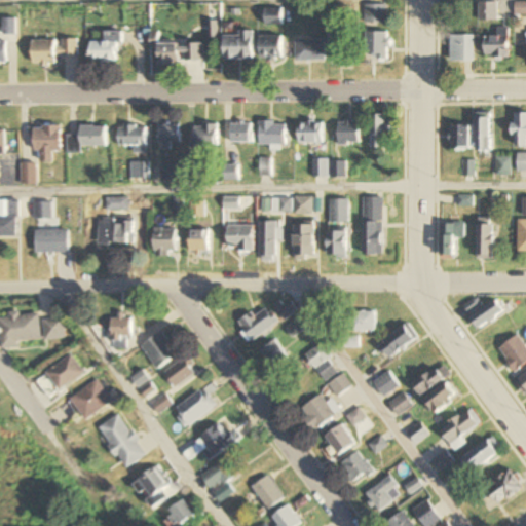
[(525,2),(515,3),(516,15),(525,14),(525,2)]
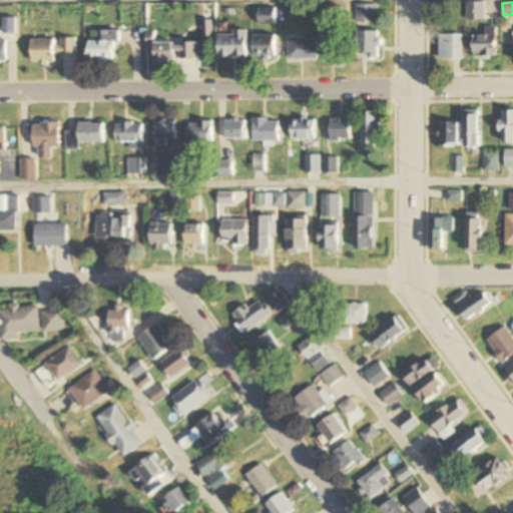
[(467,3),(467,21),(485,21),(485,3),(467,3)]
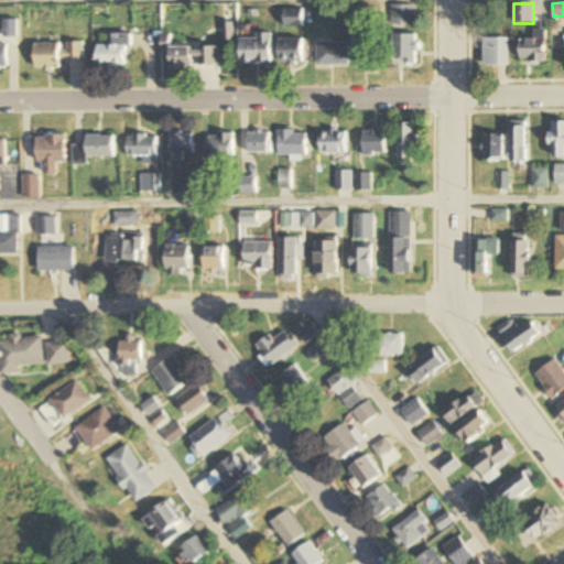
[(392,25),(415,25),(415,6),(392,6),(392,25)]
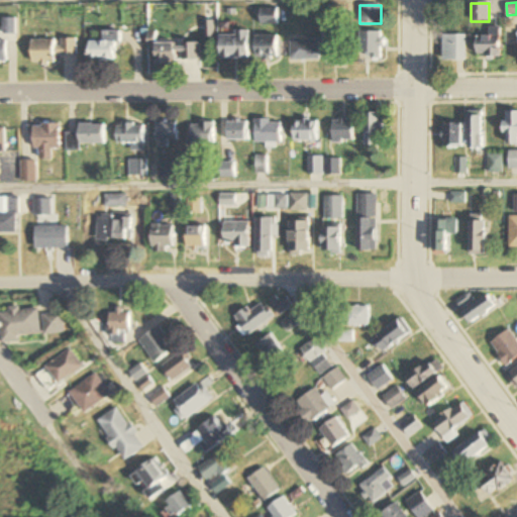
[(277,25),(277,9),(261,9),(261,25),(277,25)]
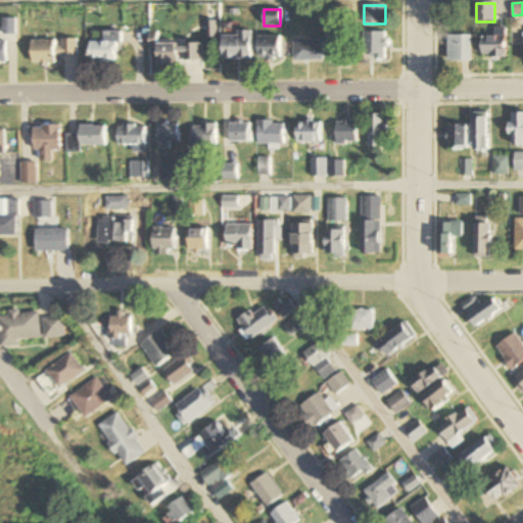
[(482,58),(507,58),(507,29),(493,29),(493,36),(482,36),(482,58)]
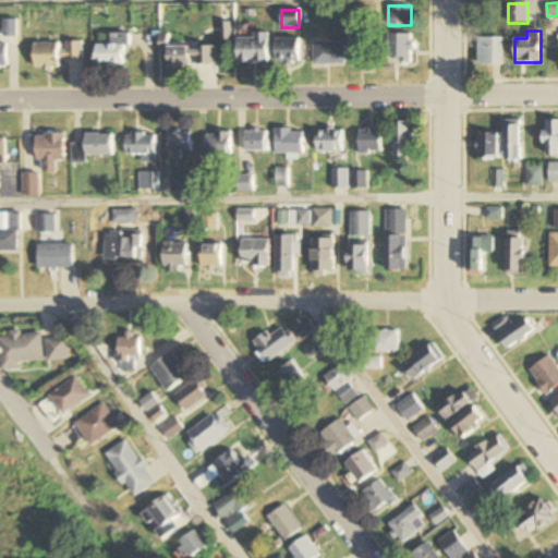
[(112,46),(97,46),(97,67),(130,67),(130,35),(112,35),(112,46)]
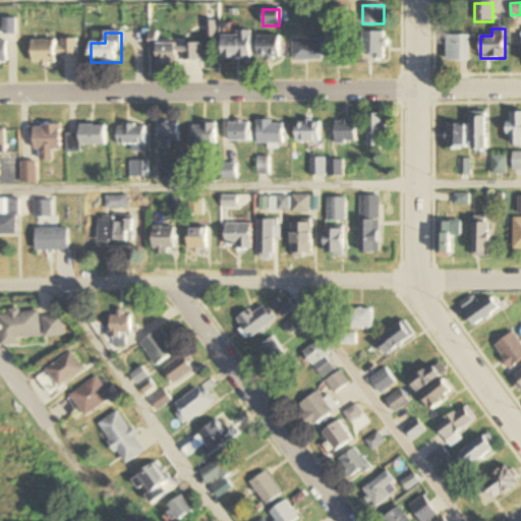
[(351,65),(351,33),(327,33),(327,65),(351,65)]
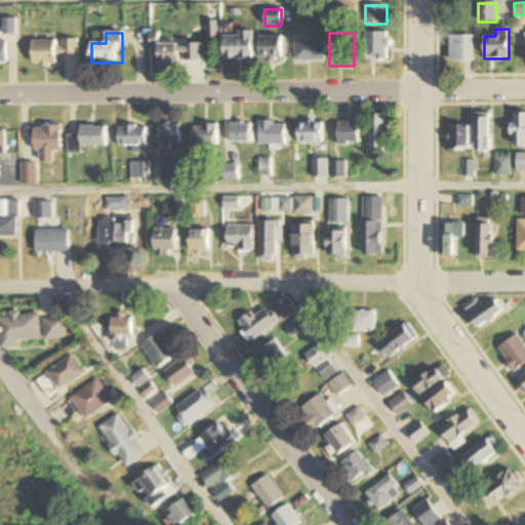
[(388,33),(365,33),(365,61),(388,61),(388,33)]
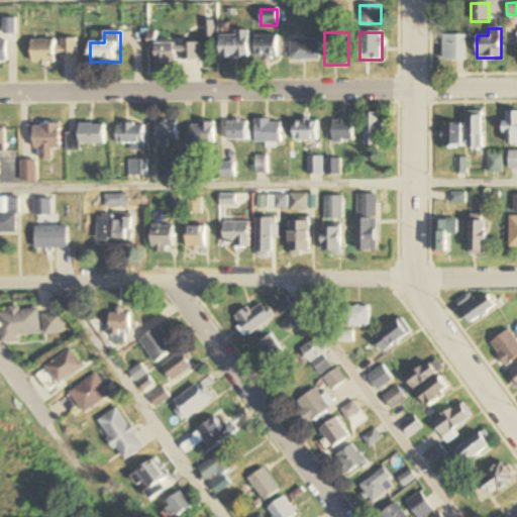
[(249,33),(221,33),(221,60),(249,60),(249,33)]
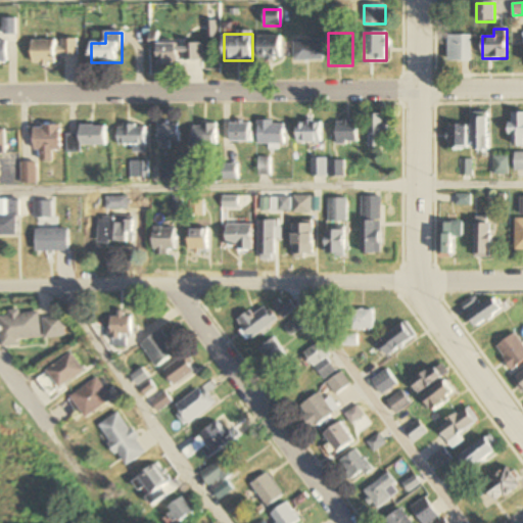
[(447,62),(471,62),(471,36),(447,36),(447,62)]
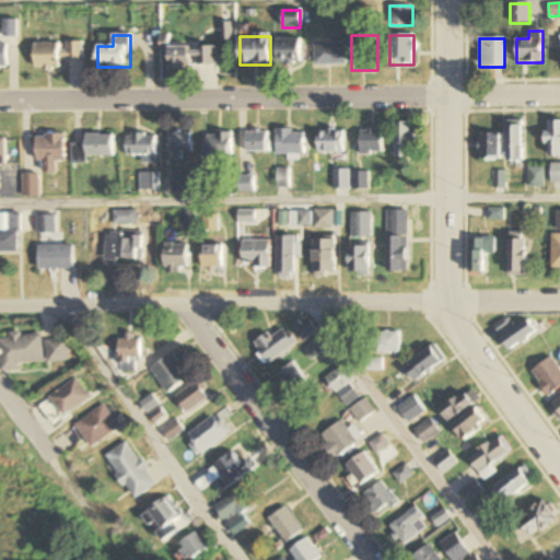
[(301,39),(278,39),(278,62),(301,62),(301,39)]
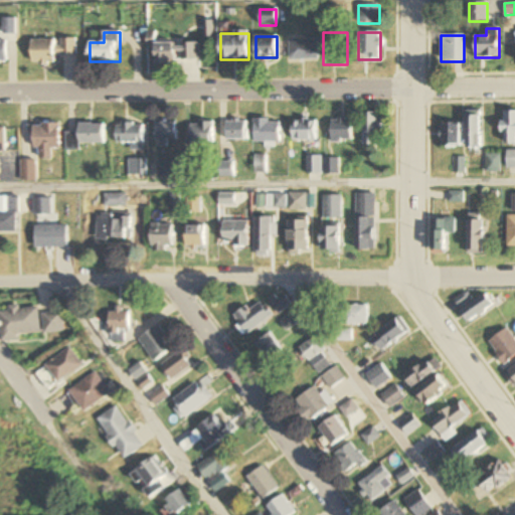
[(319,39),(290,39),(290,60),(319,60),(319,39)]
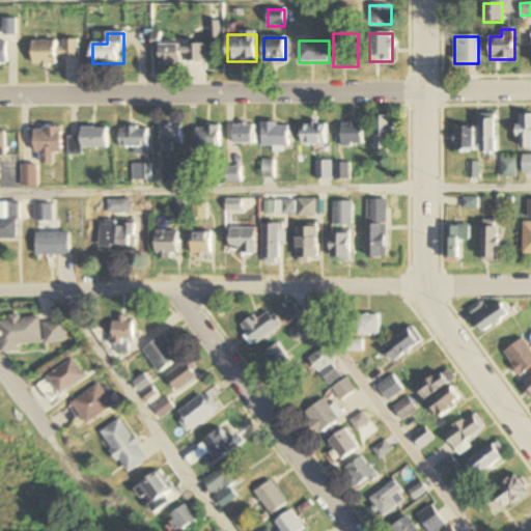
[(33,42),(33,66),(57,66),(57,58),(79,58),(79,42),(33,42)]
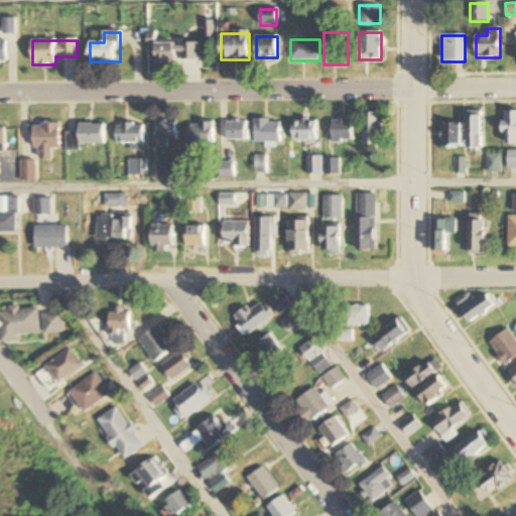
[(154,67),(175,67),(175,44),(154,44),(154,67)]
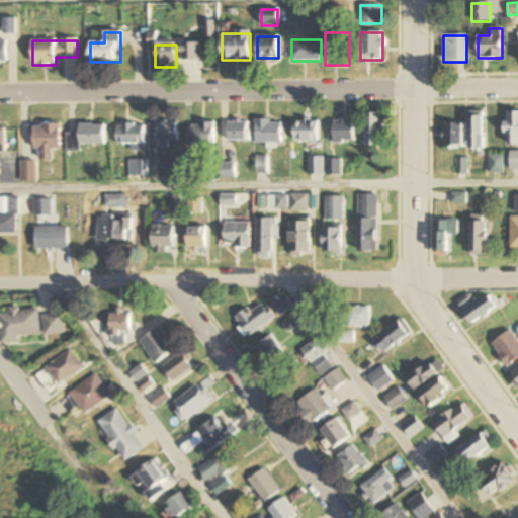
[(469,149),(485,149),(485,111),(469,111),(469,149)]
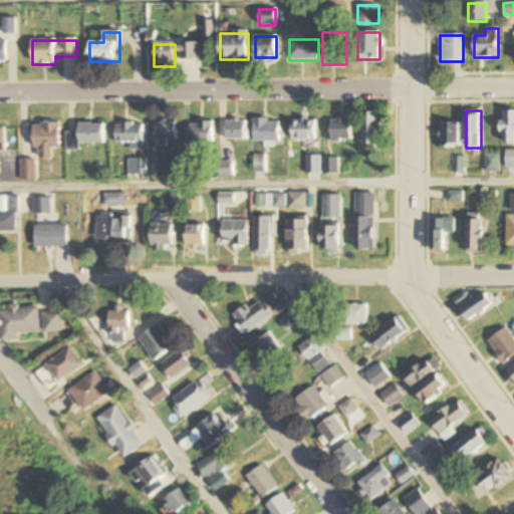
[(503,144),(513,144),(513,111),(503,111),(503,144)]
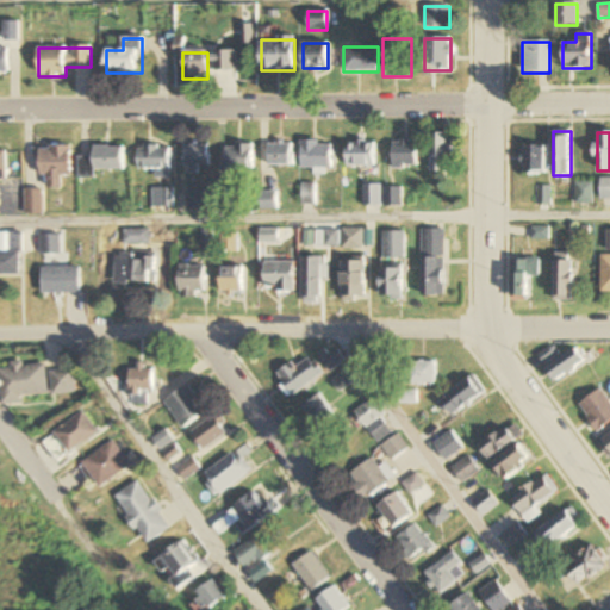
[(454,134),(433,134),(433,174),(454,174),(454,134)]
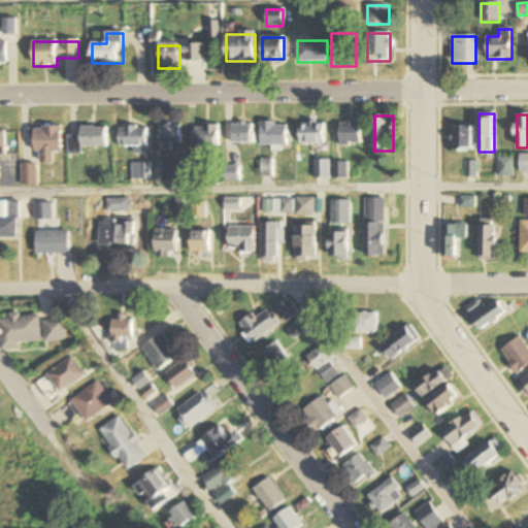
[(288,146),(288,123),(262,123),(262,146),(288,146)]
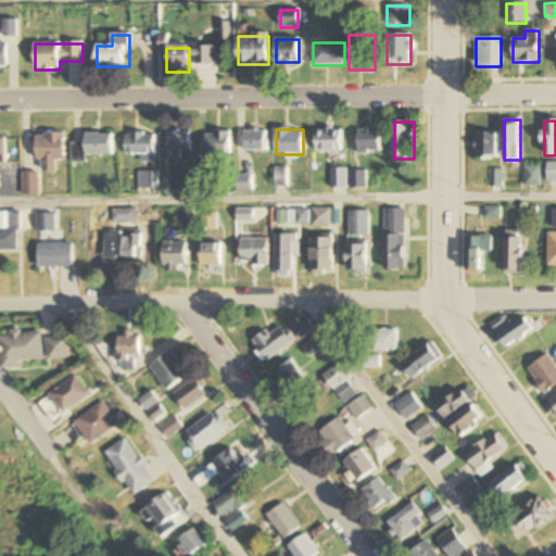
[(317,129),(317,153),(342,153),(342,129),(317,129)]
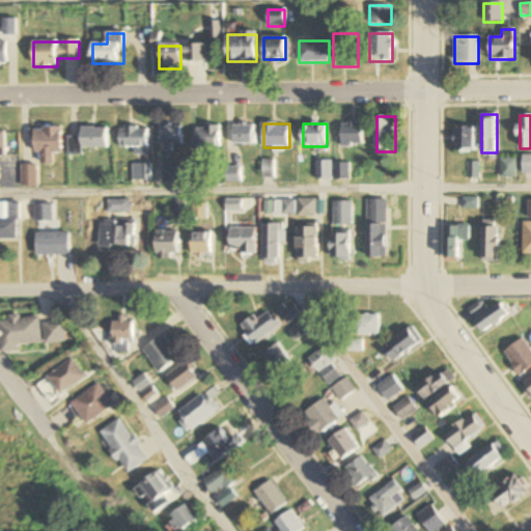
[(363,123),(342,123),(342,147),(364,146),(363,123)]
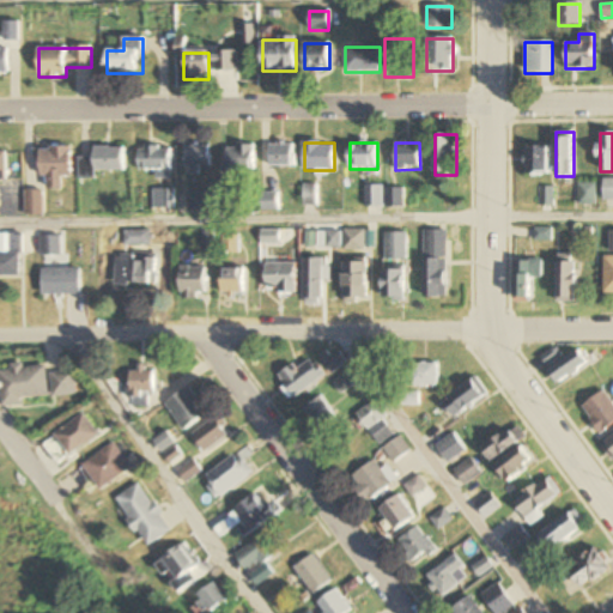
[(212,171),(212,145),(187,145),(187,171),(212,171)]
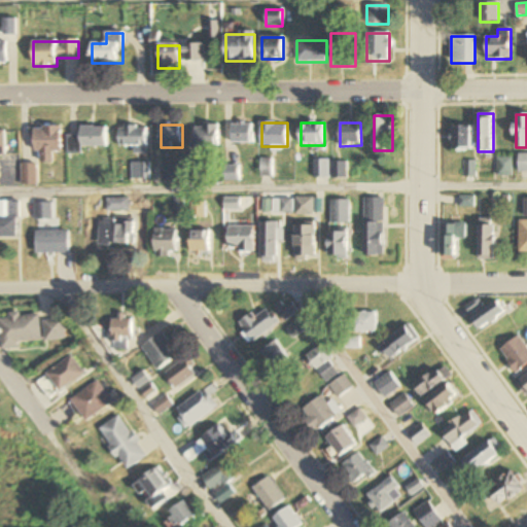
[(219,125),(194,125),(194,149),(219,149),(219,125)]
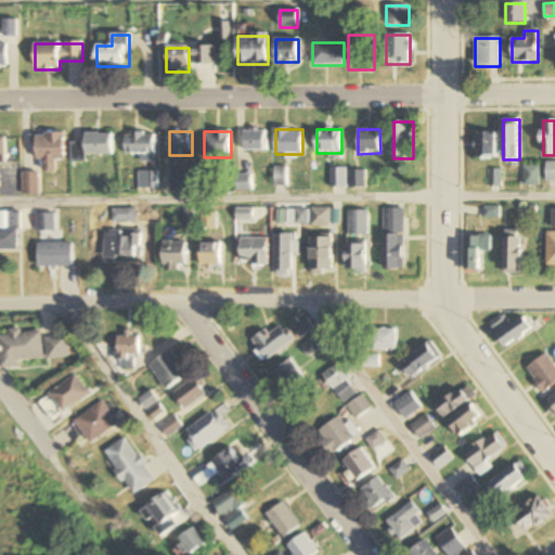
[(267,131),(244,131),(244,153),(267,153),(267,131)]
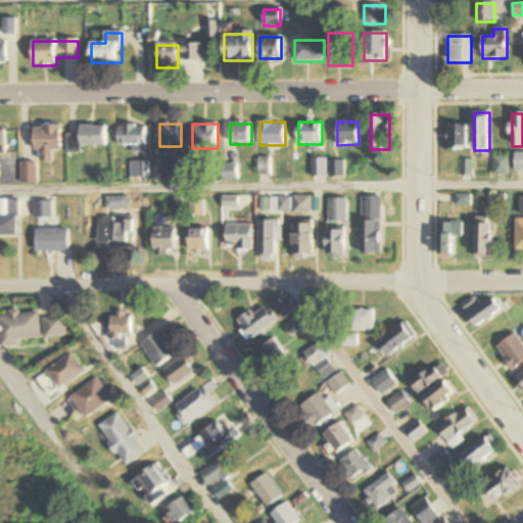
[(120,126),(120,145),(134,145),(134,152),(146,152),(146,126),(120,126)]
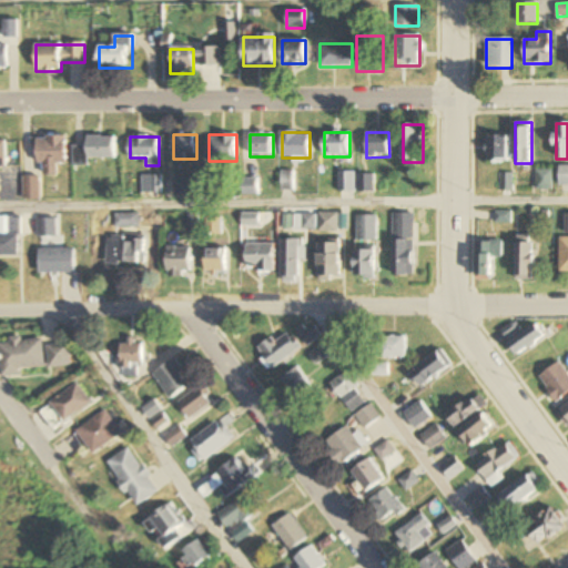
[(509,137),(487,137),(487,162),(509,162),(509,137)]
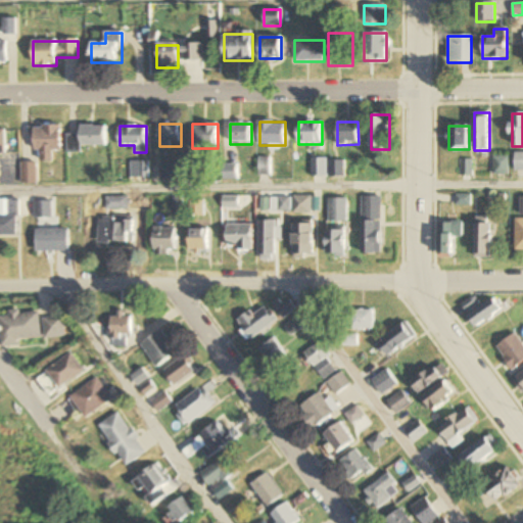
[(53,151),(61,151),(61,127),(36,127),(36,160),(53,160),(53,151)]
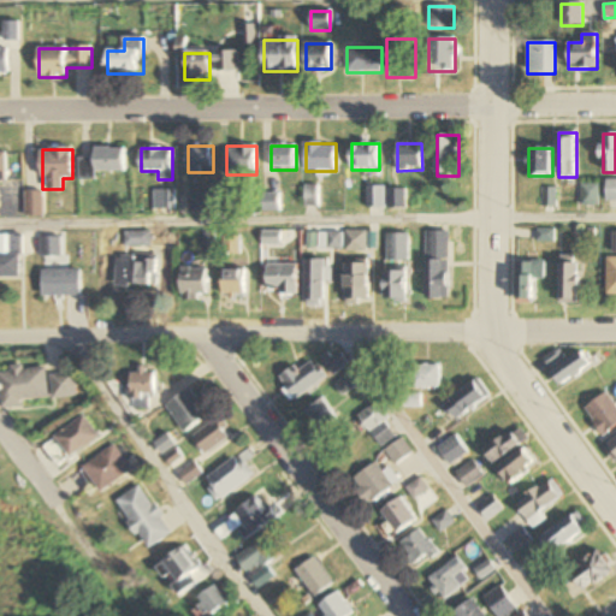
[(125,172),(125,149),(95,149),(95,159),(82,159),(82,178),(94,178),(94,172),(125,172)]
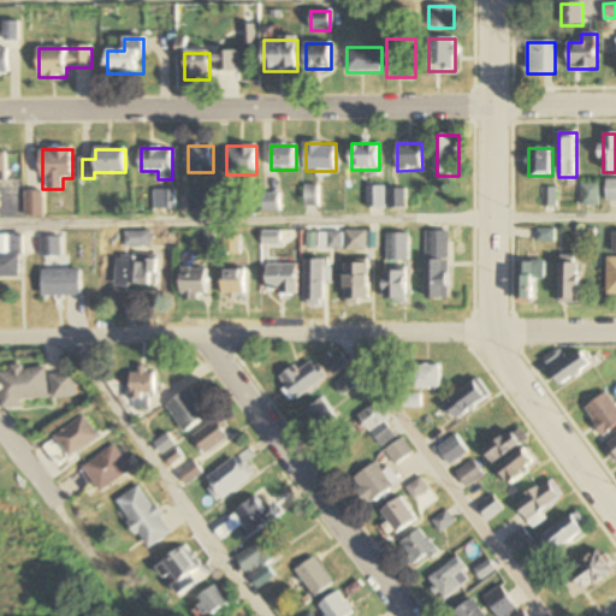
[(600,185),(582,185),(582,206),(600,206),(600,185)]
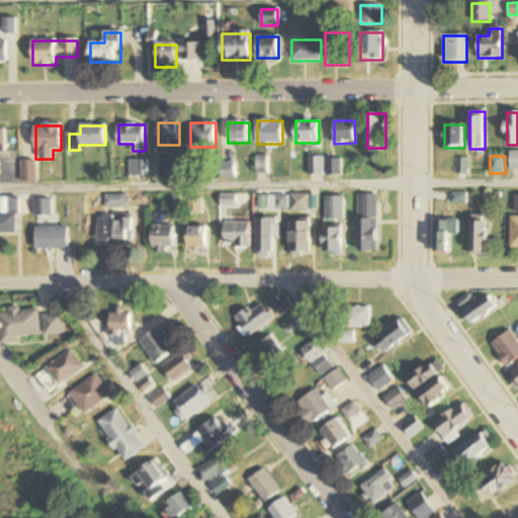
[(323,158),(310,158),(310,175),(323,175),(323,158)]
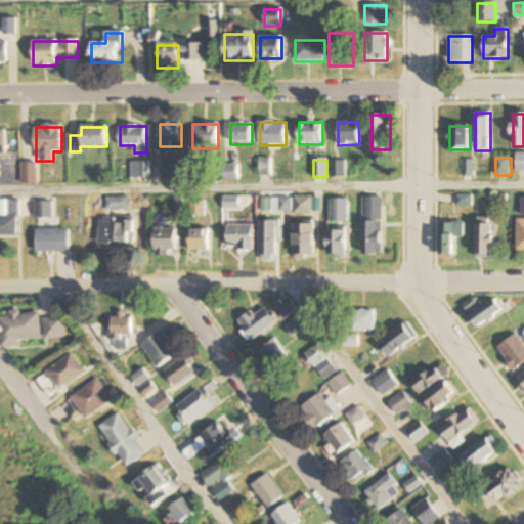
[(332,177),(345,177),(345,162),(332,162),(332,177)]
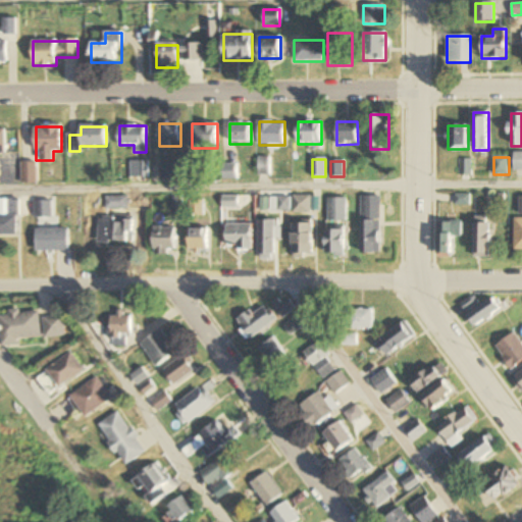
[(36,163),(21,163),(21,177),(36,177),(36,163)]
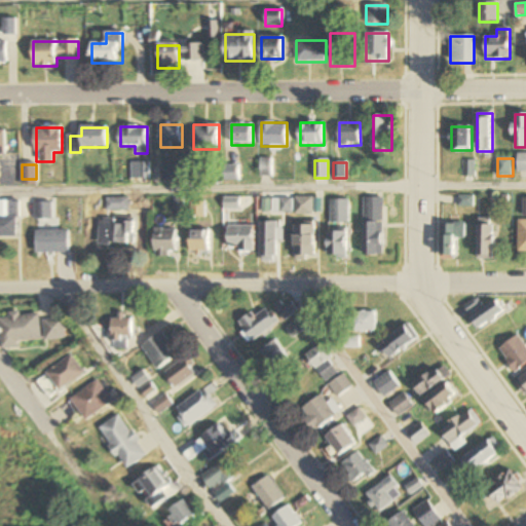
[(312,213),(312,198),(296,198),(296,213),(312,213)]
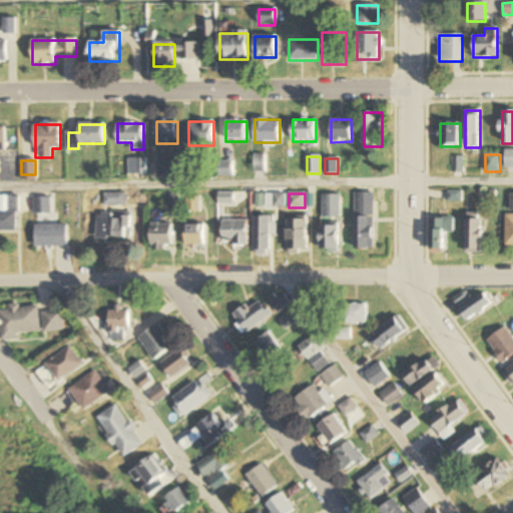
[(375,250),(375,193),(357,193),(357,250),(375,250)]
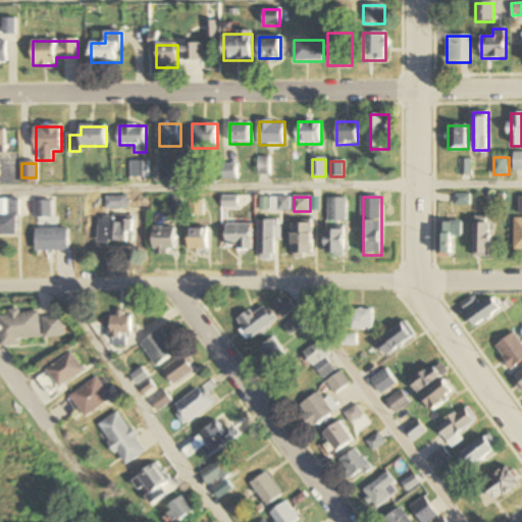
[(127,207),(127,198),(111,198),(111,207),(127,207)]
